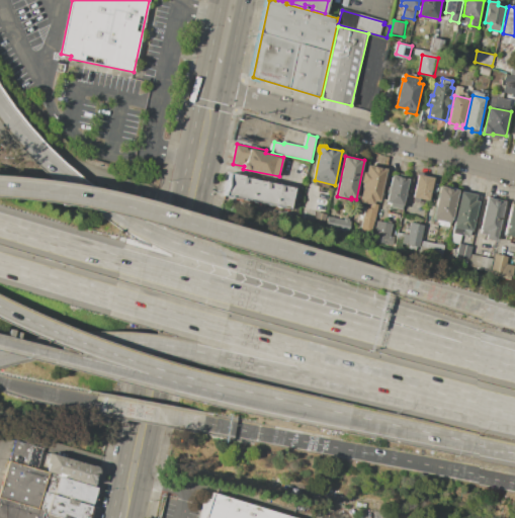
[(369,165),(389,169),(381,202),(375,201),(374,204),(361,202),(365,183),(362,182),(364,173),(367,173),(369,165)]
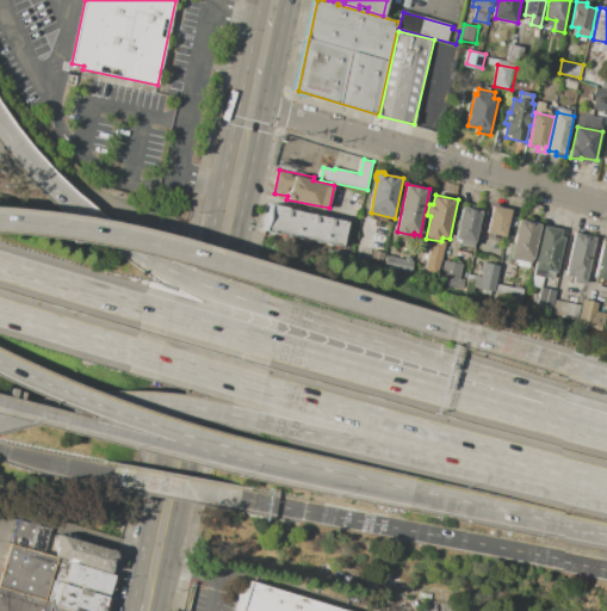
[(273,204),(350,222),(344,247),(267,229),(273,204)]
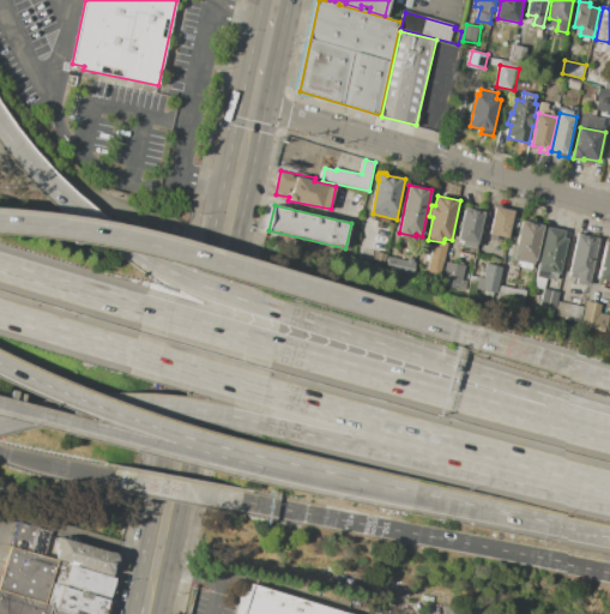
[(497,208),(499,208),(499,205),(503,205),(502,209),(515,211),(511,238),(500,235),(499,240),(493,239),(494,234),(493,233),(497,208)]
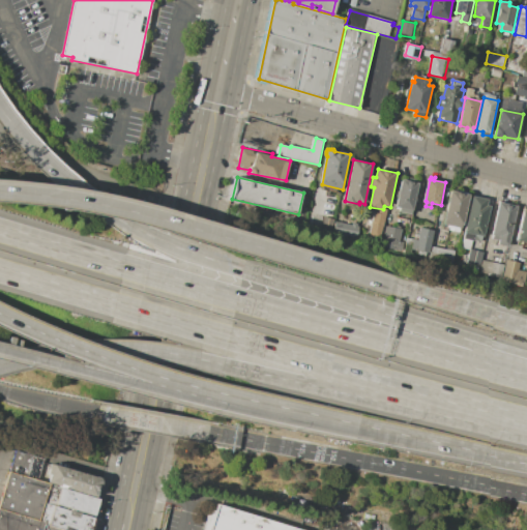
[(403,179),(419,183),(413,214),(400,212),(401,208),(397,207),(403,179)]
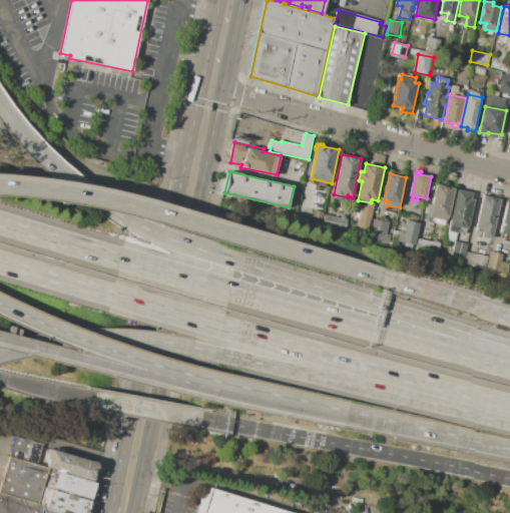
[(438,184),(455,188),(448,220),(445,219),(445,221),(434,219),(434,217),(431,216),(438,184)]
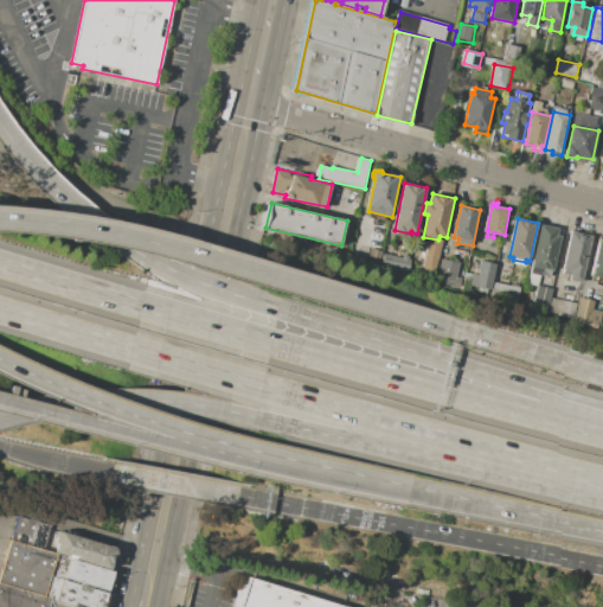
[(543,224),(560,228),(558,235),(564,236),(555,278),(544,275),(540,287),(530,285),(543,224)]
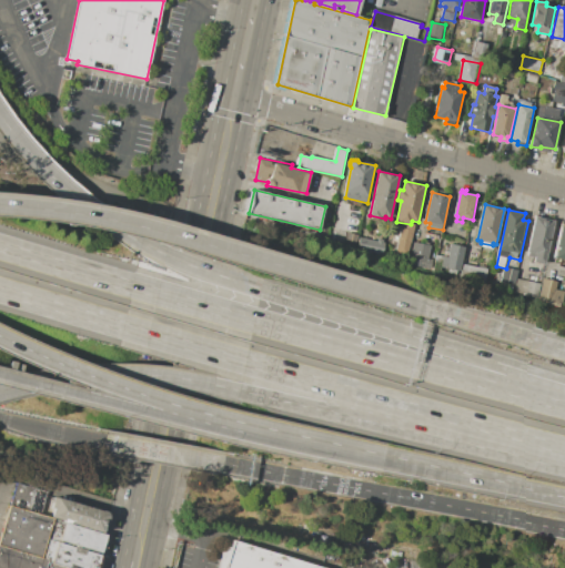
[(537,216),(547,219),(547,216),(557,219),(547,264),(535,262),(536,256),(528,255),(537,216)]
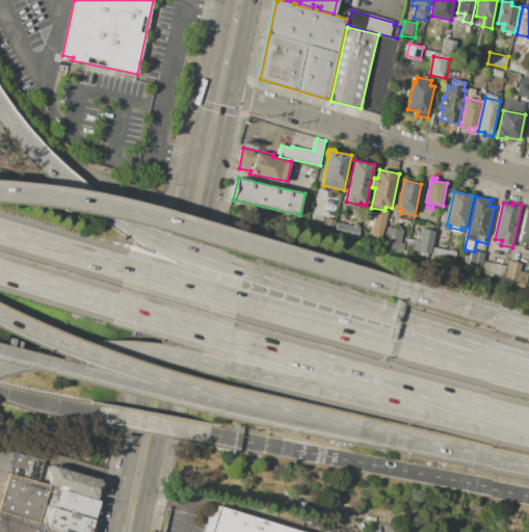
[(527,208),(528,208),(528,241),(520,240),(527,208)]
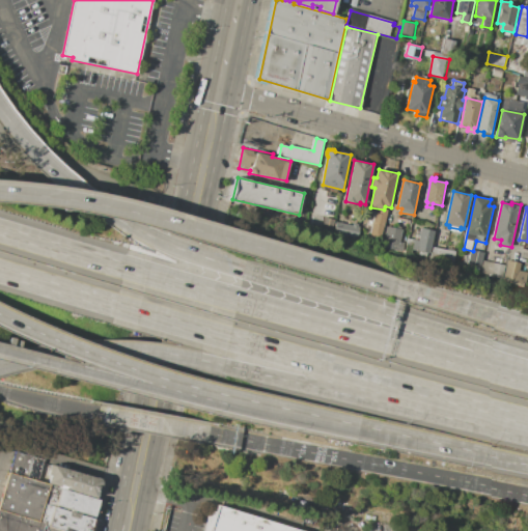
[(376,213),(383,214),(383,211),(388,212),(383,238),(370,235),(376,213)]
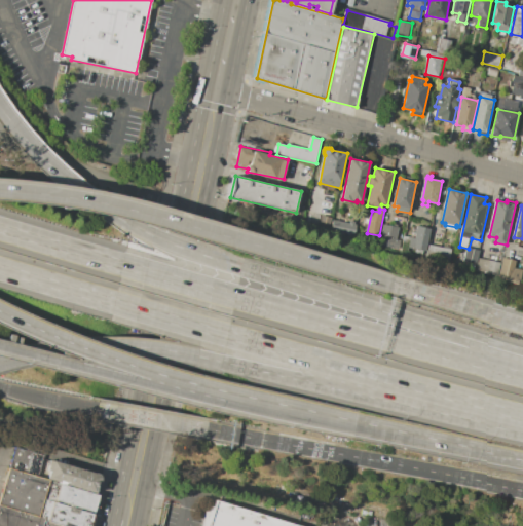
[(335,220),(351,223),(351,222),(359,223),(356,236),(333,231),(335,220)]
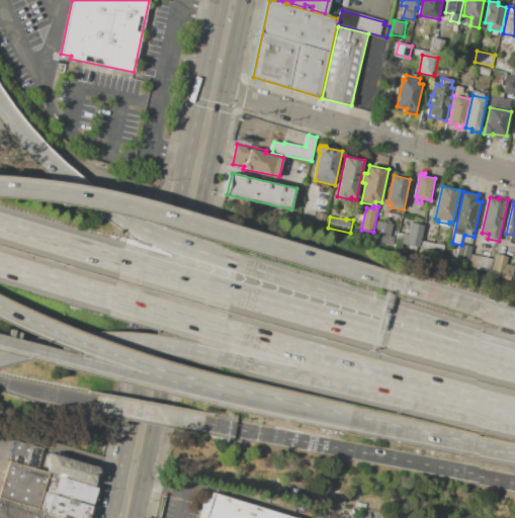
[(378,221),(395,225),(393,236),(396,237),(394,246),(374,242),(378,221)]
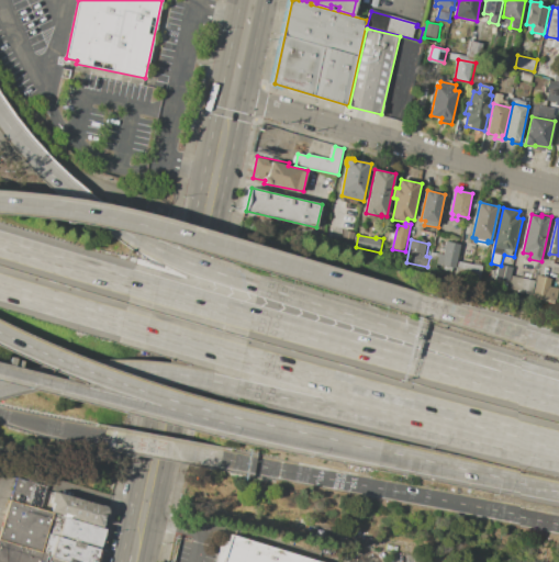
[(462,245),(457,267),(455,266),(454,271),(446,270),(447,266),(439,265),(438,269),(432,268),(434,253),(445,255),(448,242),(462,245)]
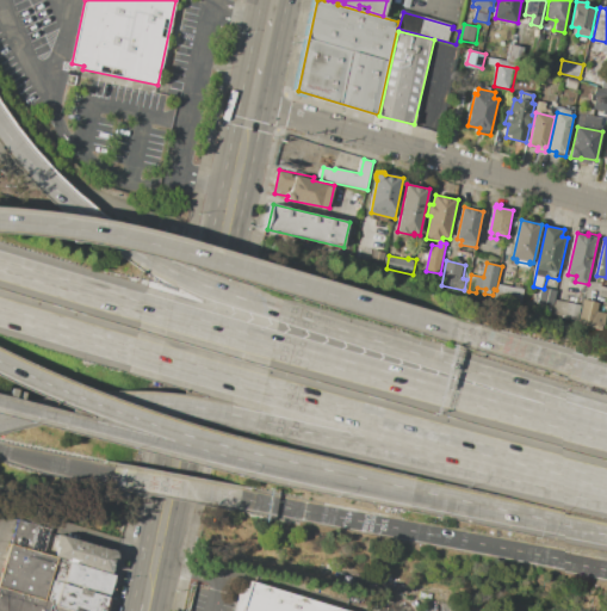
[(500,284),(527,290),(524,304),(497,300),(500,284)]
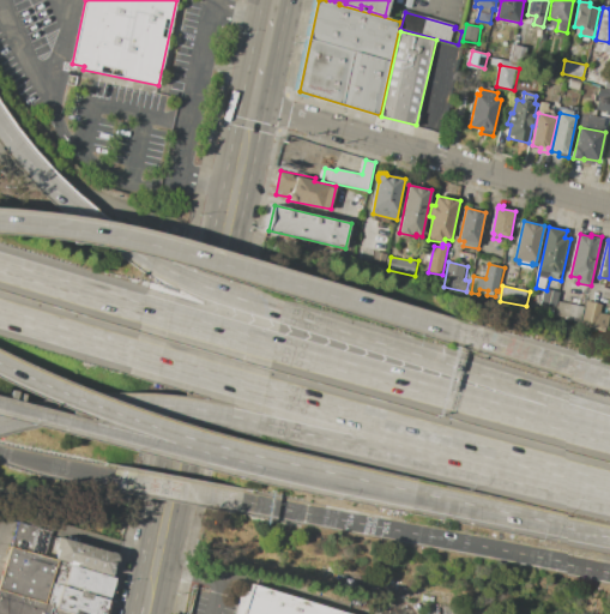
[(549,289),(562,292),(559,307),(545,304),(549,289)]
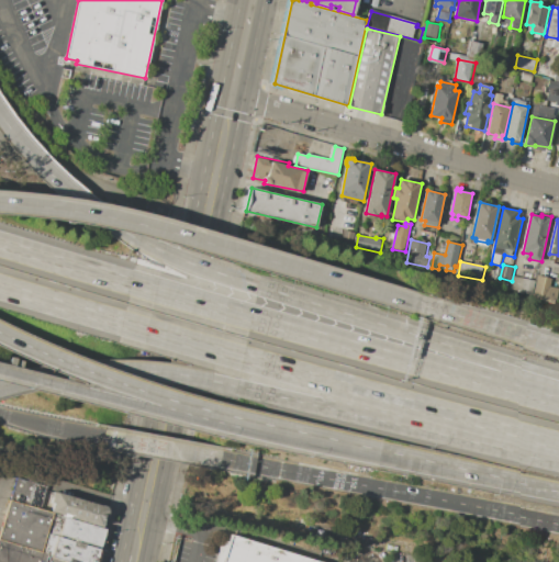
[(514,276),(537,280),(534,295),(511,290),(514,276)]
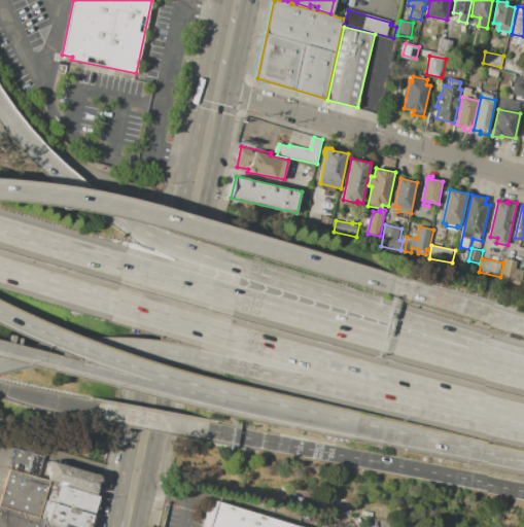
[(507,258),(519,261),(517,269),(523,270),(523,284),(501,280),(507,258)]
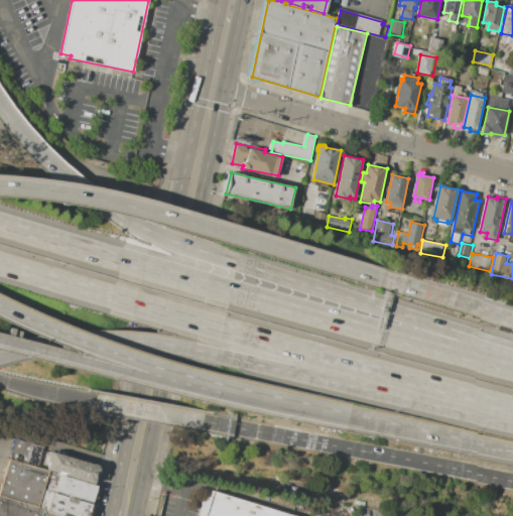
[(42,464),(47,445),(19,438),(14,457),(42,464)]
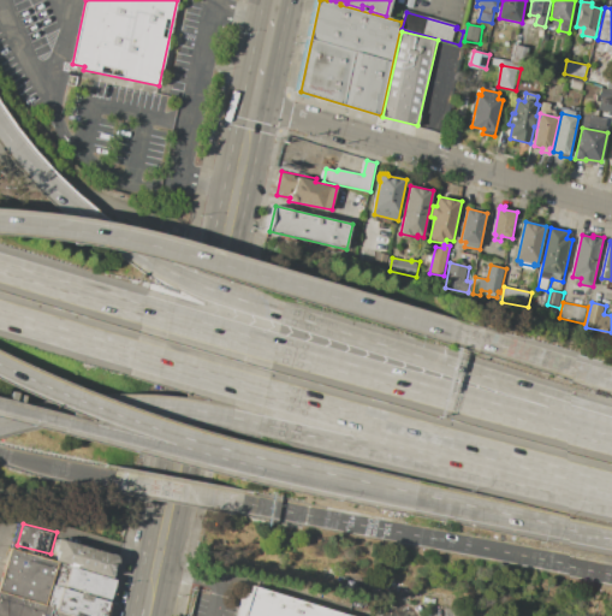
[(60,542),(120,558),(116,576),(64,562),(55,560),(60,542)]
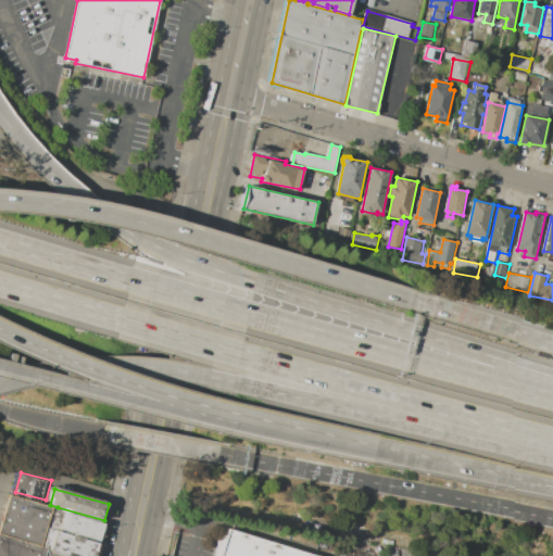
[(11,495),(0,534),(0,539),(46,552),(52,526),(58,507),(50,505),(11,495)]
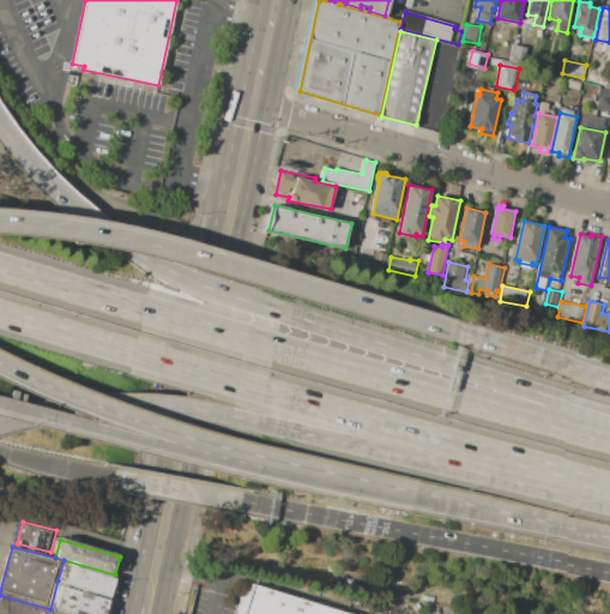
[(109,595),(115,575),(64,560),(58,581),(109,595)]
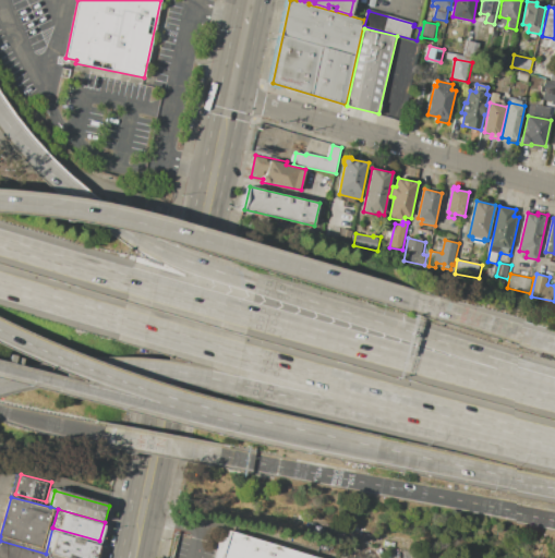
[(99,541),(94,557),(62,557),(46,554),(52,528),(99,541)]
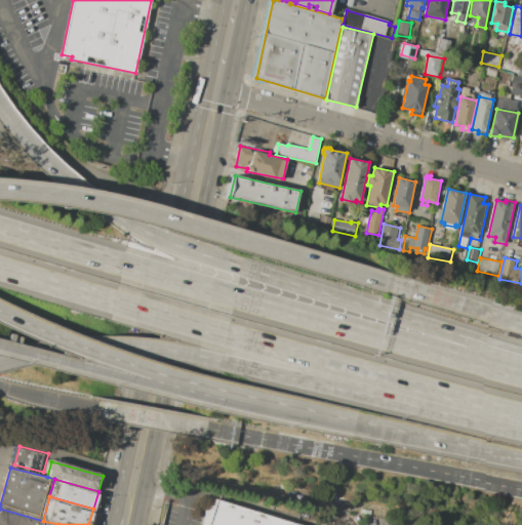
[(293,524),(218,501),(210,524),(293,524)]
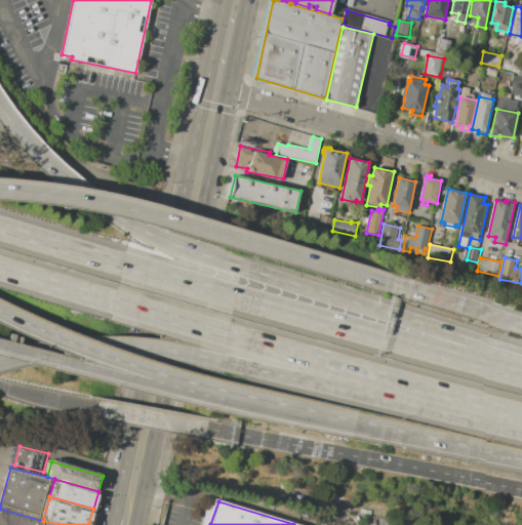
[(0,524),(58,524),(43,521),(0,509),(0,524)]
